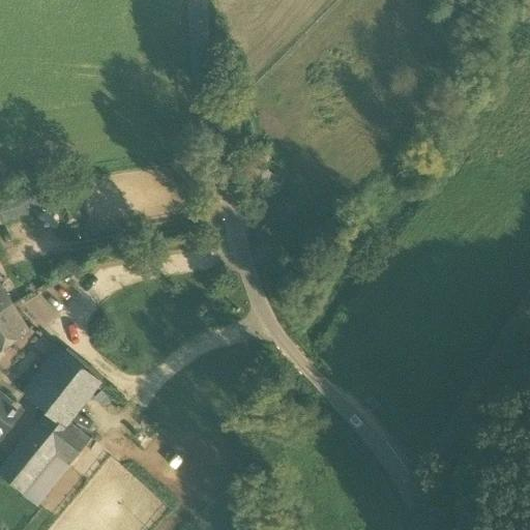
[(0,312),(12,305),(0,287),(0,312)]
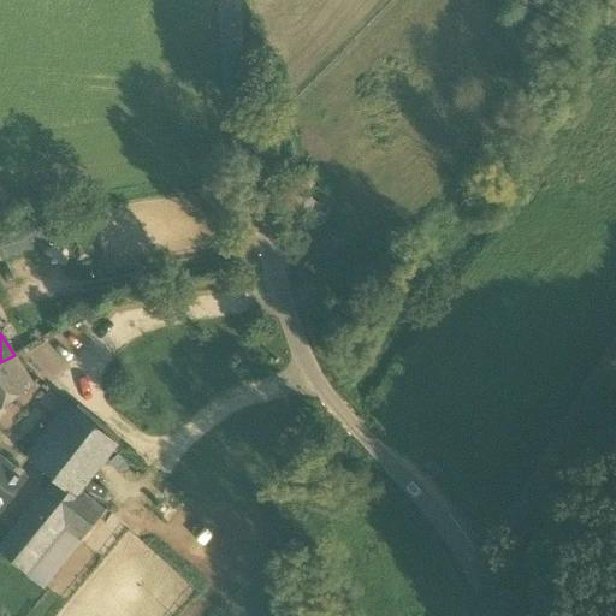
[(34,386),(15,355),(0,362),(0,418),(6,412),(3,408),(34,386)]
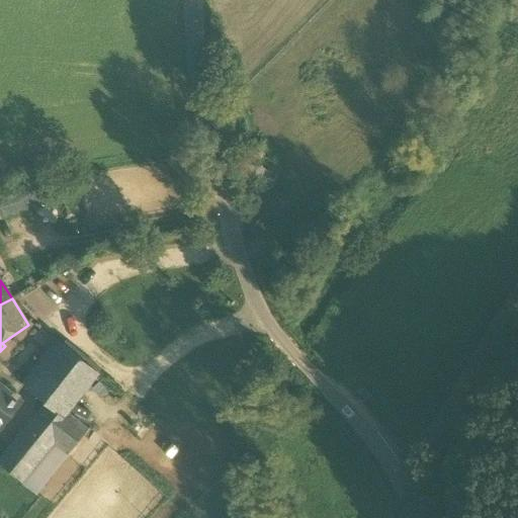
[(24,383),(27,391),(63,345),(58,341),(24,383)]
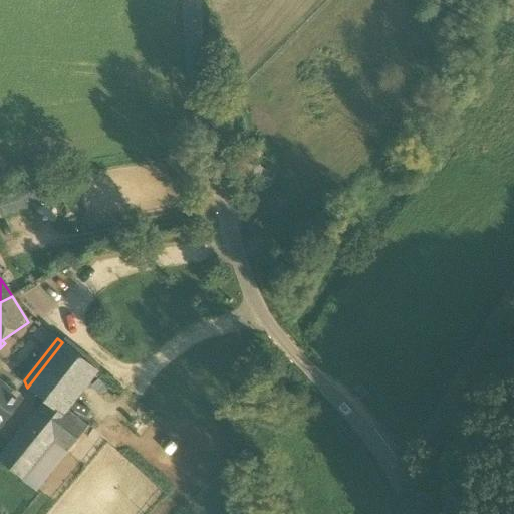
[(44,401),(43,402),(62,416),(67,410),(97,370),(62,342),(27,388),(44,401)]
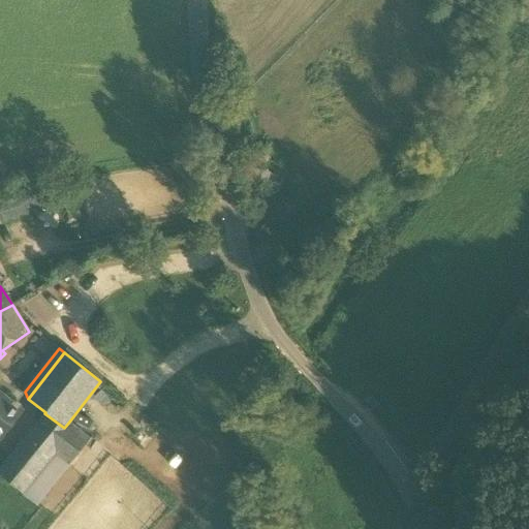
[(0,437),(2,439),(21,415),(0,399),(0,437)]
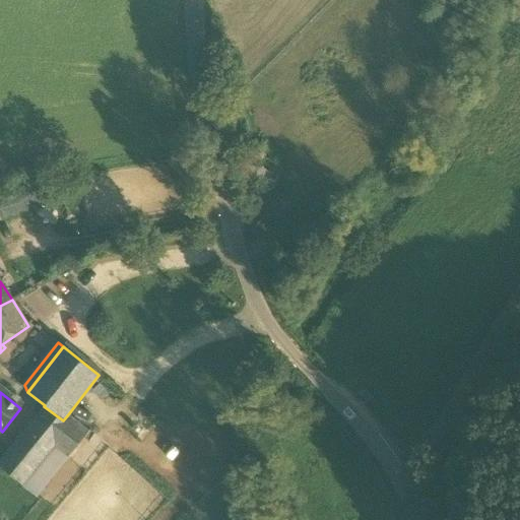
[(44,406),(0,460),(0,467),(23,486),(55,447),(68,457),(88,432),(68,414),(63,420),(44,406)]
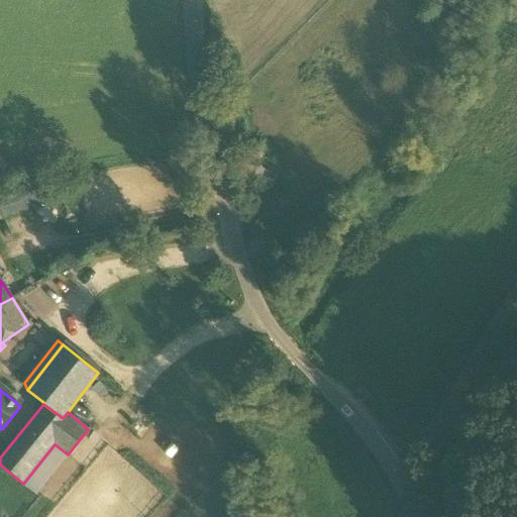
[(36,494),(68,454),(55,444),(23,484),(36,494)]
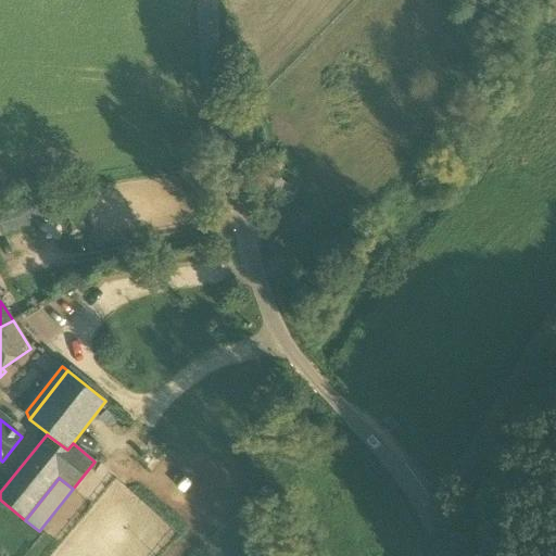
All buildings are outlined.
